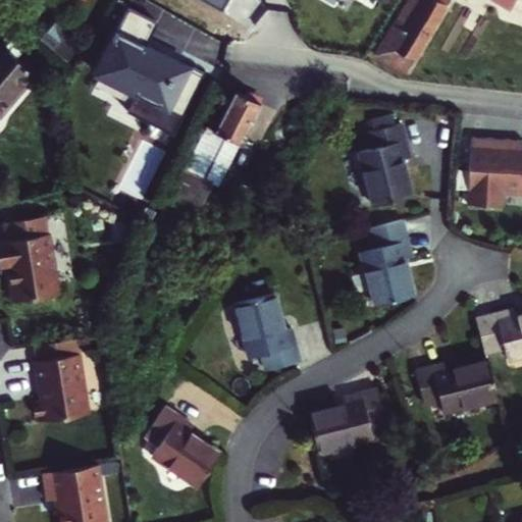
[(395,25),(394,24),(375,55),(406,73),(450,0),(412,0),(404,15),(402,14),(395,25)]
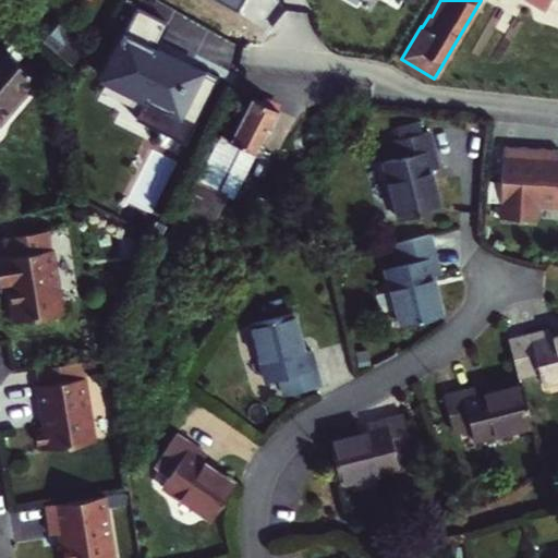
[(138,7),(104,77),(146,98),(136,117),(185,142),(219,76),(196,64),(195,68),(166,53),(165,56),(154,50),(168,22),(138,7)]
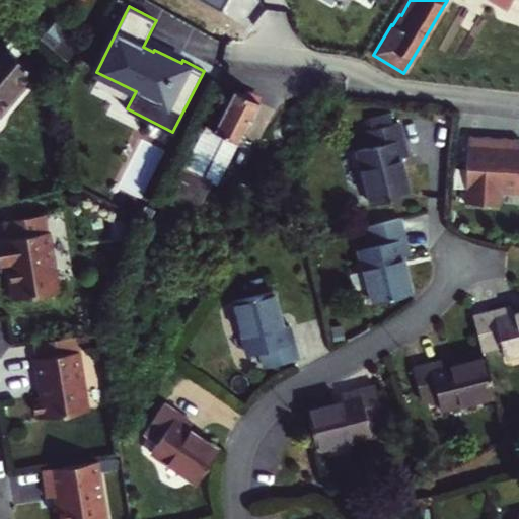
[(0,108),(30,74),(0,47),(0,108)]
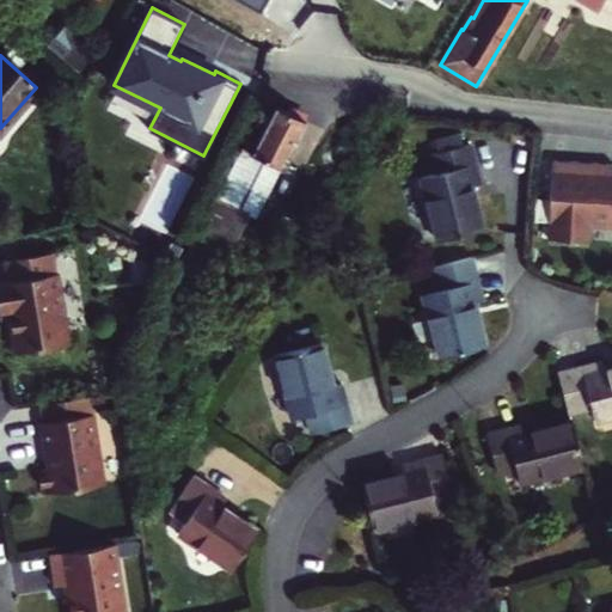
[(250,161),(238,157),(231,171),(251,181),(270,189),(304,124),(275,110),(250,161)]
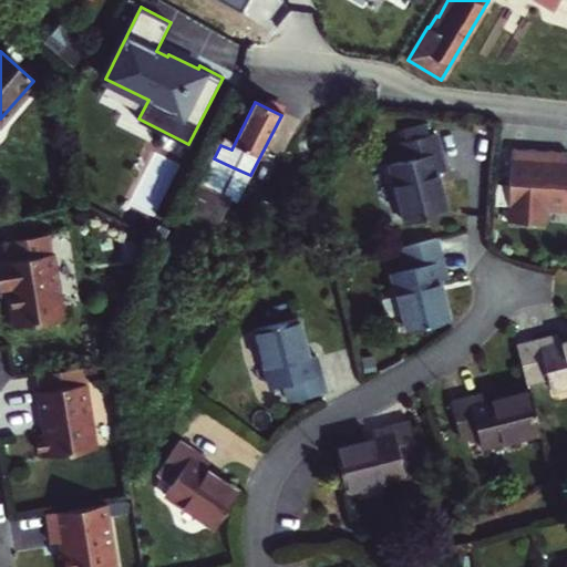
[(432,183),(442,181),(434,145),(381,157),(398,232),(441,223),(432,183)]
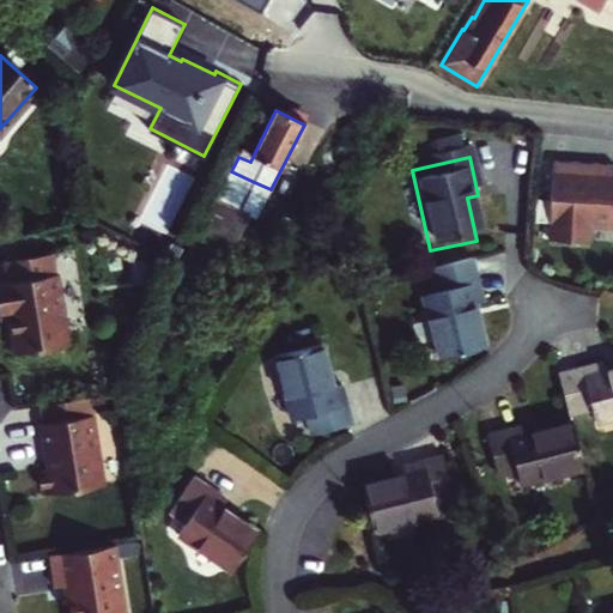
[(593,232),(612,232),(612,168),(556,165),(554,204),(533,202),(532,226),(553,228),(552,244),(593,246),(593,232)]
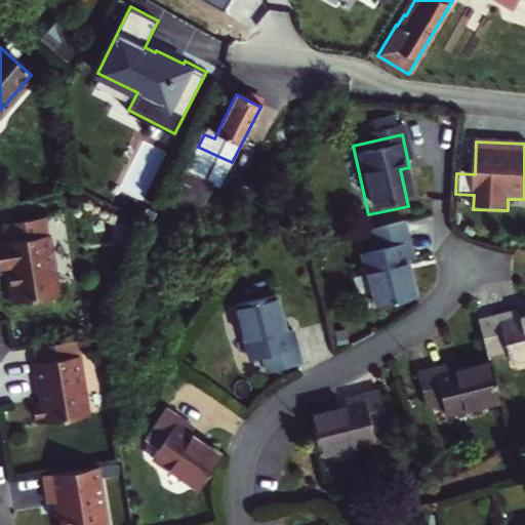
[(215,155),(198,147),(136,272),(158,283),(162,275),(166,277),(212,185),(203,179),(215,155)]
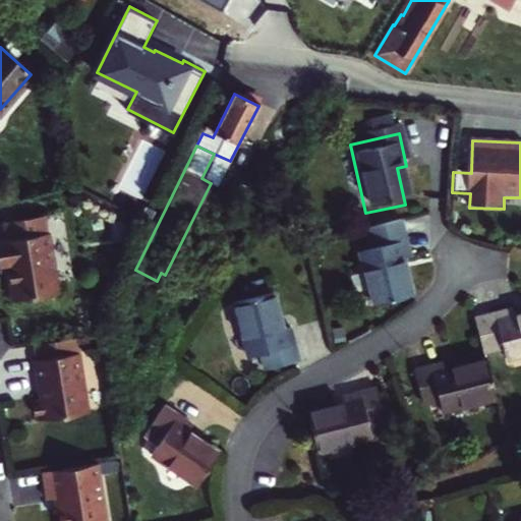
[(404,264),(397,229),(363,237),(367,253),(355,256),(366,309),(405,301),(398,265),(404,264)]
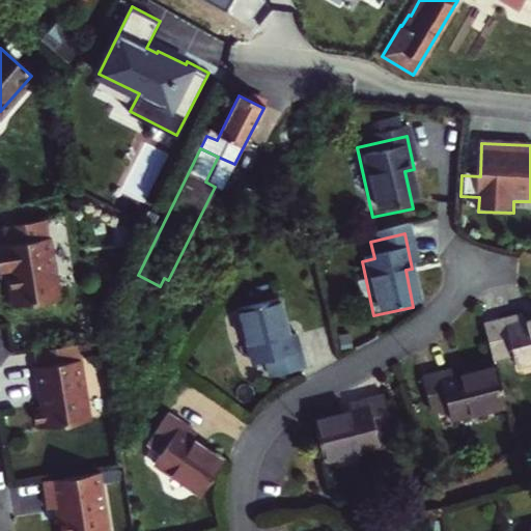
[(0,283),(8,282),(14,315),(78,305),(71,260),(53,263),(50,248),(0,255),(0,283)]
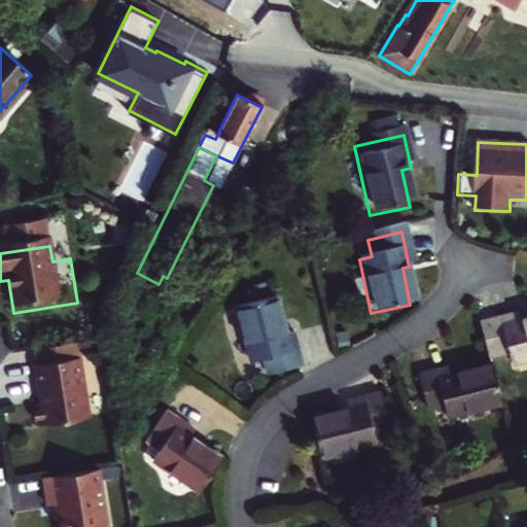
[(265,358),(268,374),(302,366),(293,330),(287,332),(279,296),(241,304),(253,360),(265,358)]
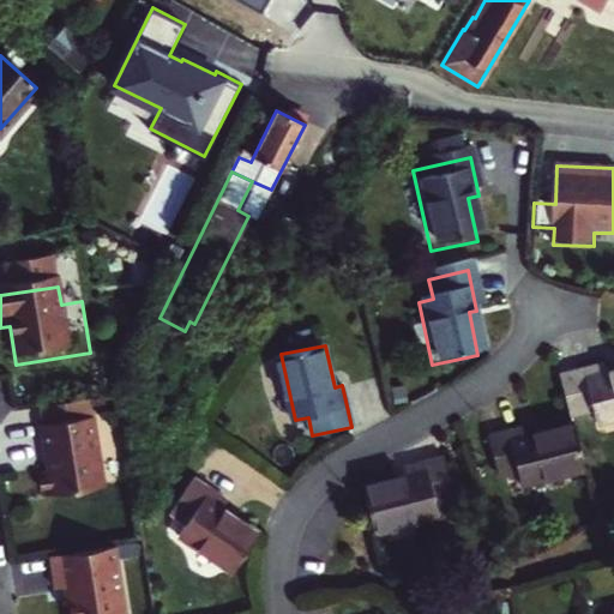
[(553,373),(563,414),(582,410),(585,423),(613,416),(613,367),(595,372),(594,365),(553,373)]
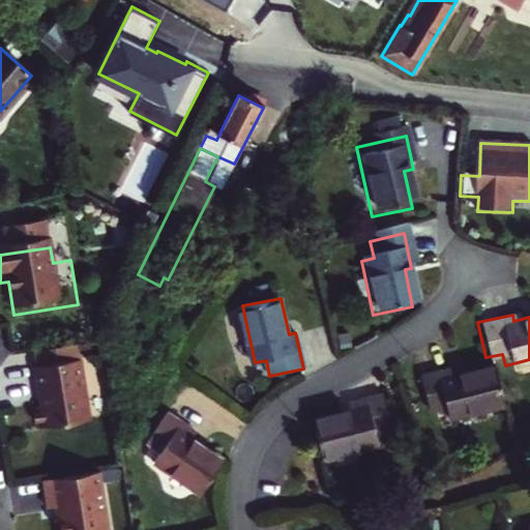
[(77,352),(37,357),(40,373),(37,374),(41,400),(45,399),(47,412),(34,414),(37,436),(89,428),(77,352)]
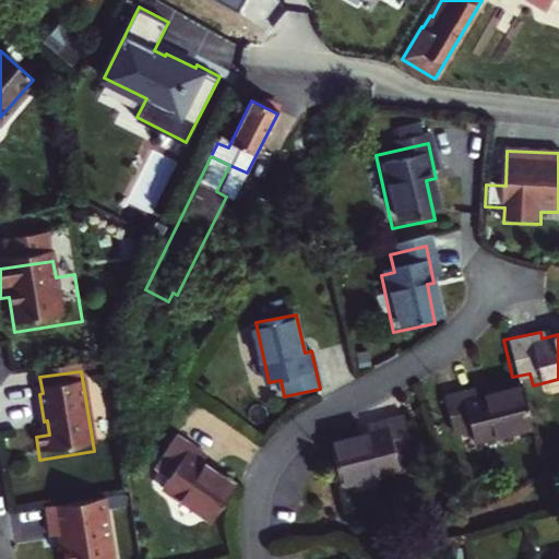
[(467,448),(526,436),(516,395),(477,403),(476,393),(438,402),(445,439),(465,435),(467,448)]
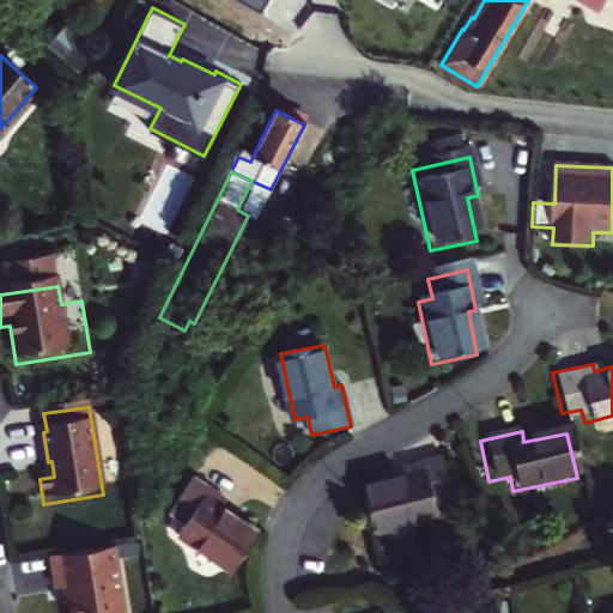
[(360,486),(370,530),(434,519),(431,505),(450,501),(443,459),(402,467),(405,478),(360,486)]
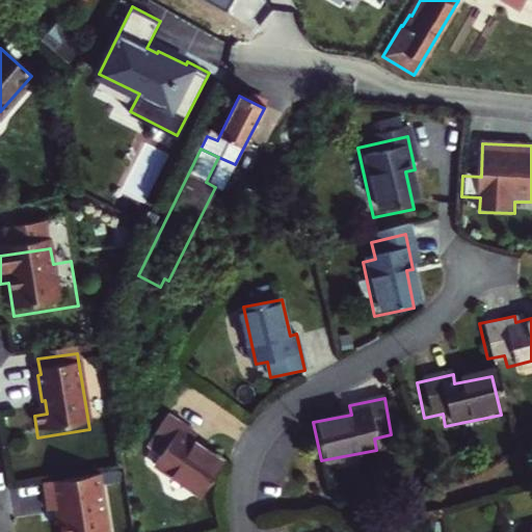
[(152,467),(198,500),(221,468),(190,446),(194,439),(166,418),(147,446),(160,455),(152,467)]
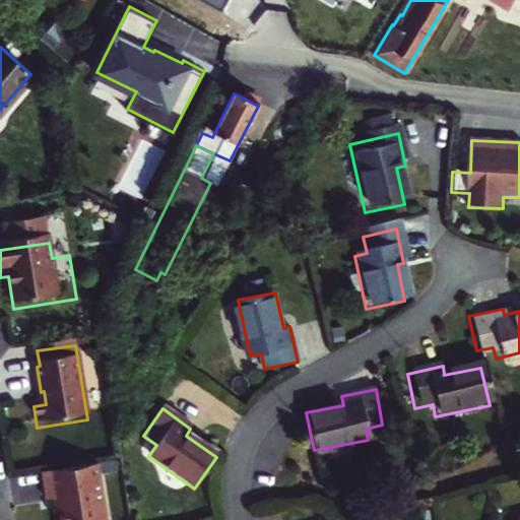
[(105,519),(96,471),(43,479),(48,509),(55,507),(57,519),(105,519)]
